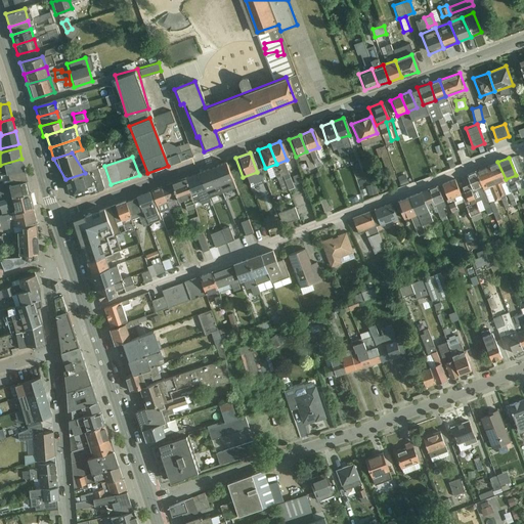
[(7,172),(7,174),(25,171),(22,159),(0,165),(0,171),(1,173),(7,172)]
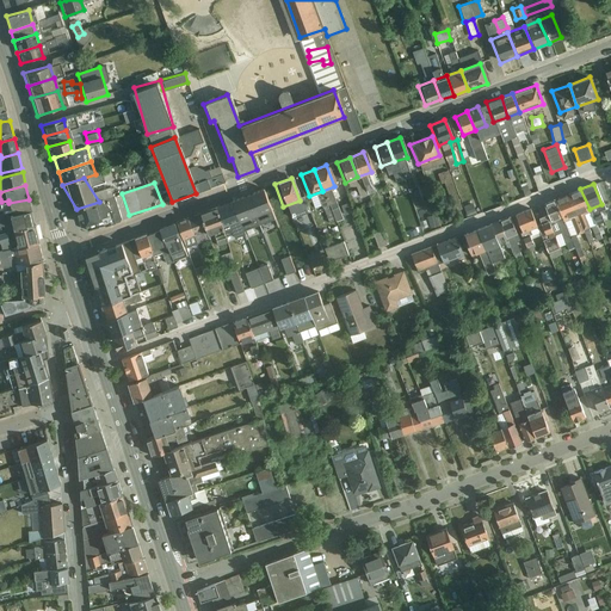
[(590,209),(580,189),(568,195),(576,215),(590,209)]
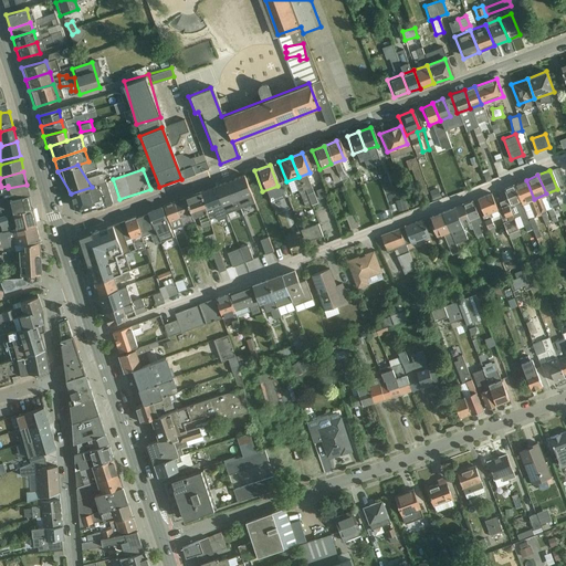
[(523,203),(534,199),(526,180),(514,186),(523,203)]
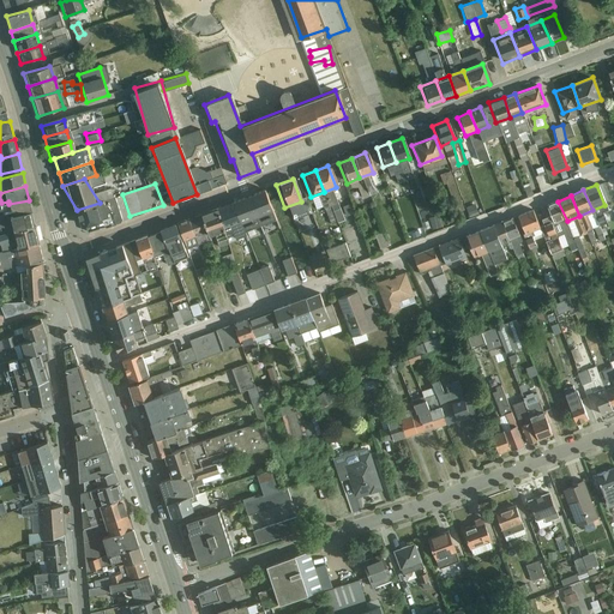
[(100,203),(77,210),(80,224),(85,222),(88,228),(90,230),(95,230),(97,229),(100,226),(98,221),(102,220),(106,228),(124,221),(116,198),(100,203)]
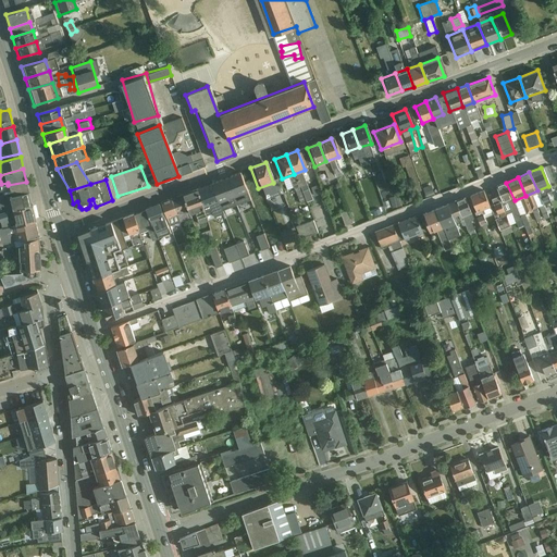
[(0,199),(29,193),(26,182),(8,185),(0,186),(0,199)]
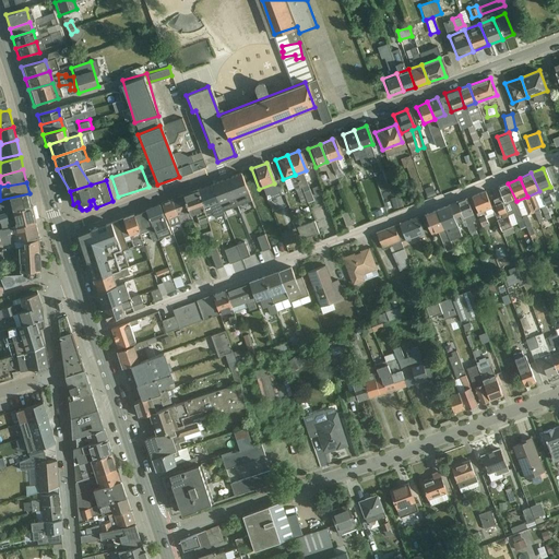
[(516,201),(508,183),(497,188),(506,206),(516,201)]
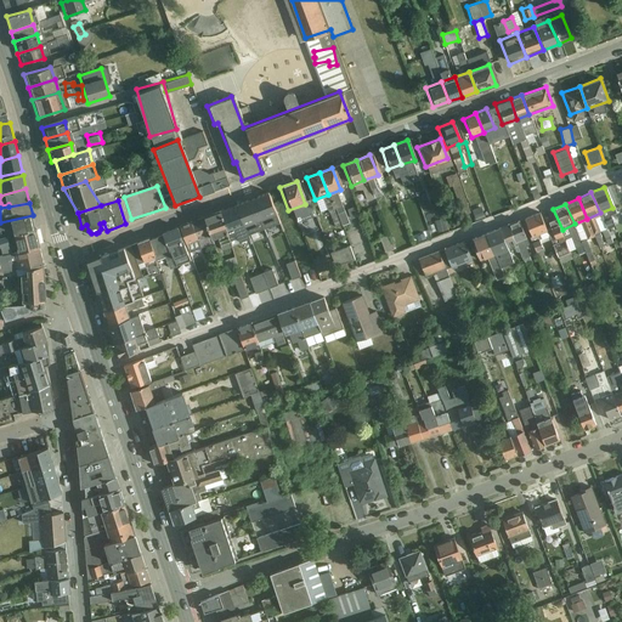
[(208,238),(224,232),(216,213),(201,219),(208,238)]
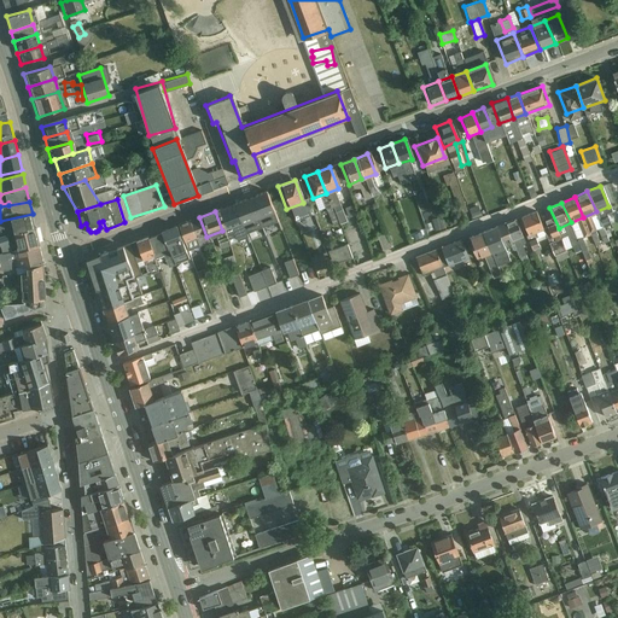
[(528,237),(543,231),(536,213),(520,219),(528,237)]
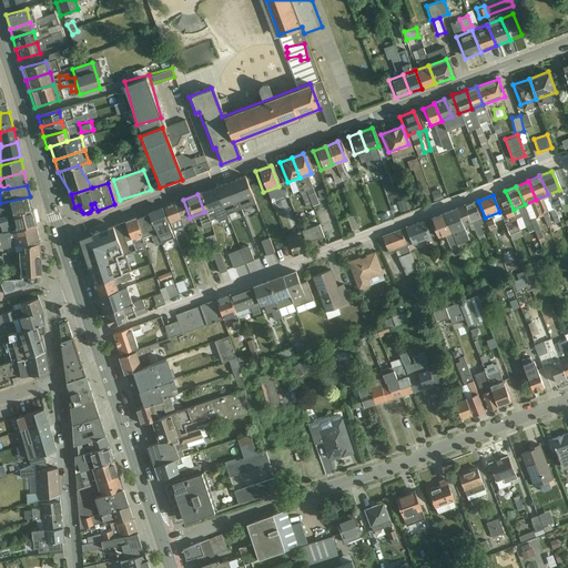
[(7,217),(33,210),(30,196),(0,203),(0,211),(4,210),(7,217)]
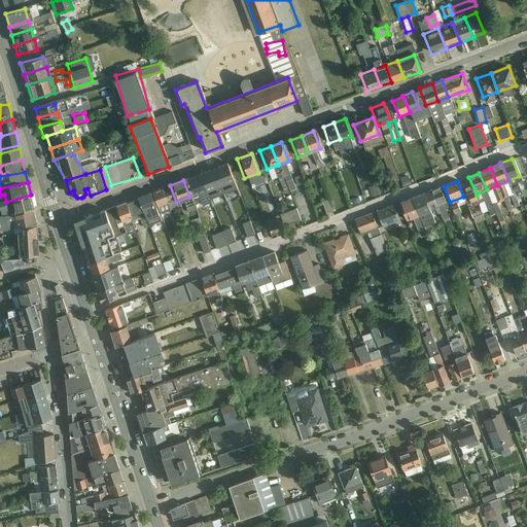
[(366,186),(371,197),(379,194),(375,183),(366,186)]
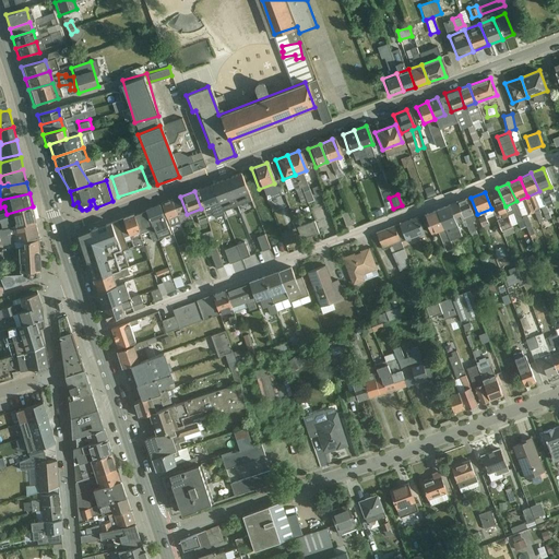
[(187,214),(180,197),(170,200),(177,217),(187,214)]
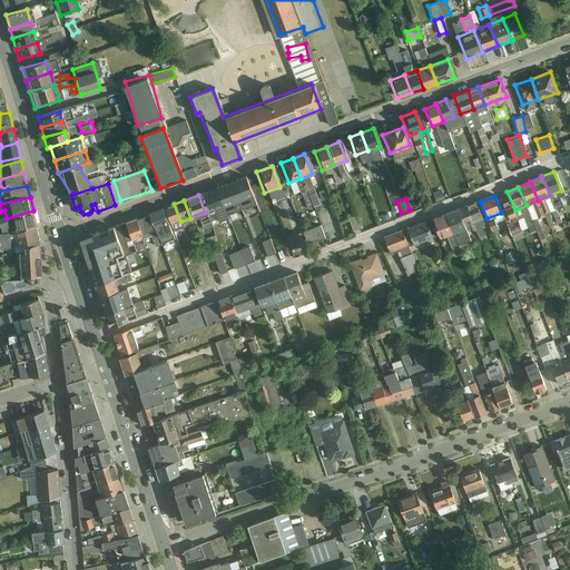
[(509,219),(516,216),(509,200),(502,204),(509,219)]
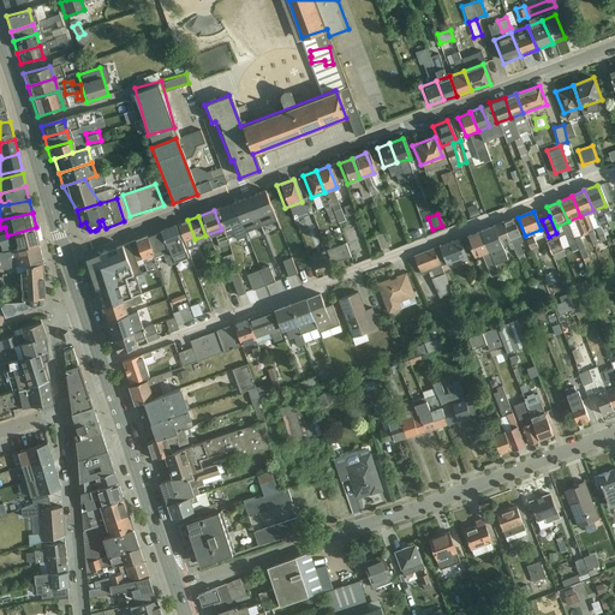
[(509,242),(519,237),(511,219),(501,222),(509,242)]
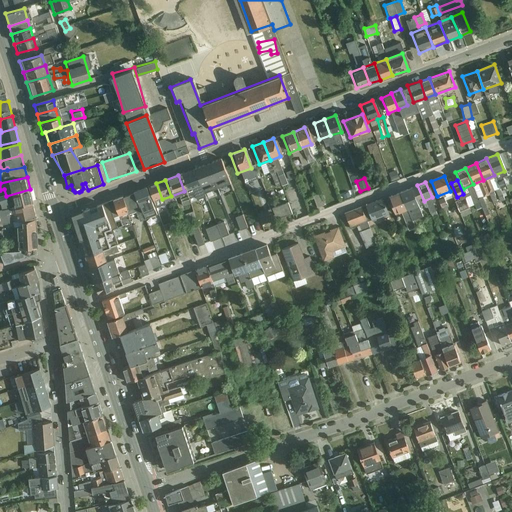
[(154,202),(162,199),(156,183),(148,187),(154,202)]
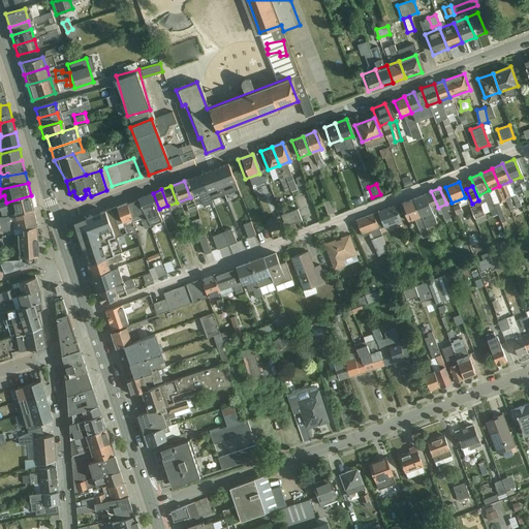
[(438,208),(431,191),(422,195),(429,212),(438,208)]
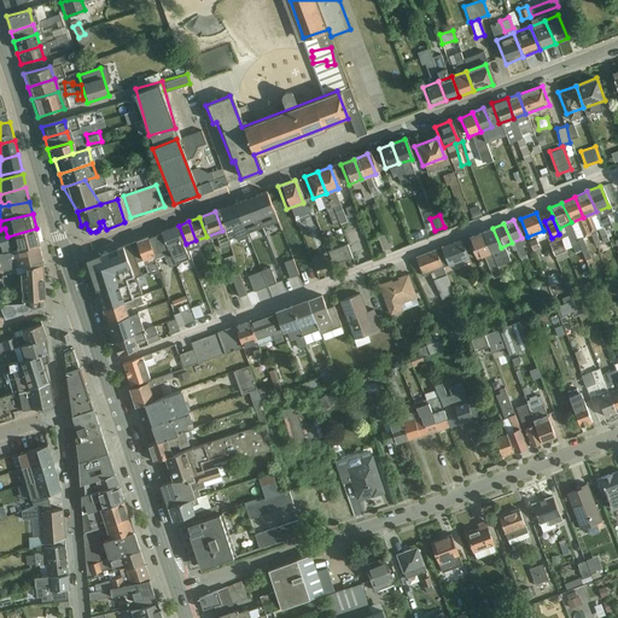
[(175,266),(191,261),(178,227),(163,232),(175,266)]
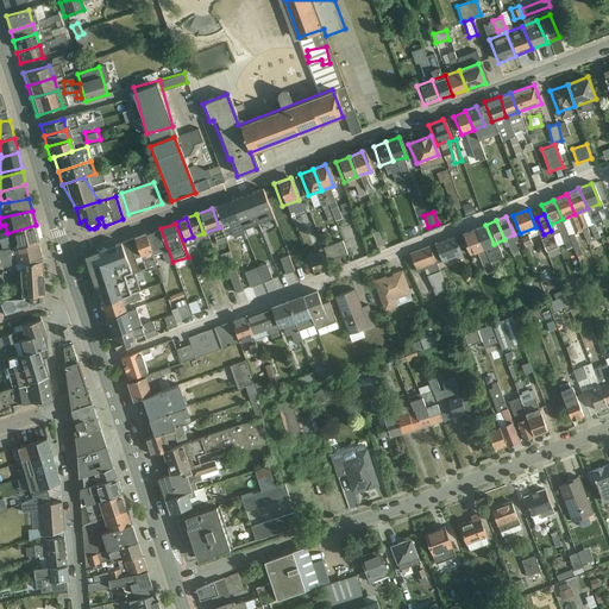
[(19,244),(19,246),(39,242),(36,225),(7,233),(0,234),(0,242),(10,239),(11,245),(19,244)]
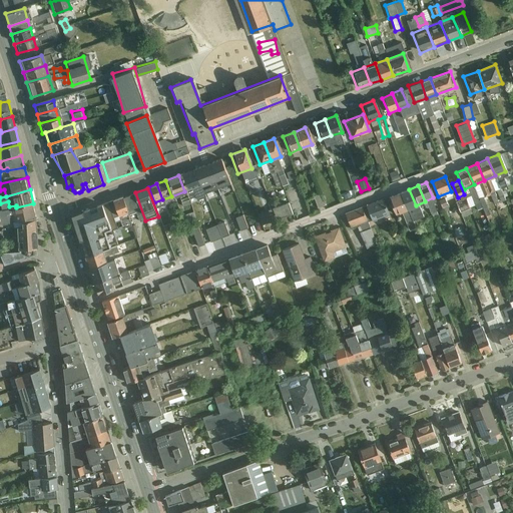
[(405,209),(416,205),(409,189),(398,193),(405,209)]
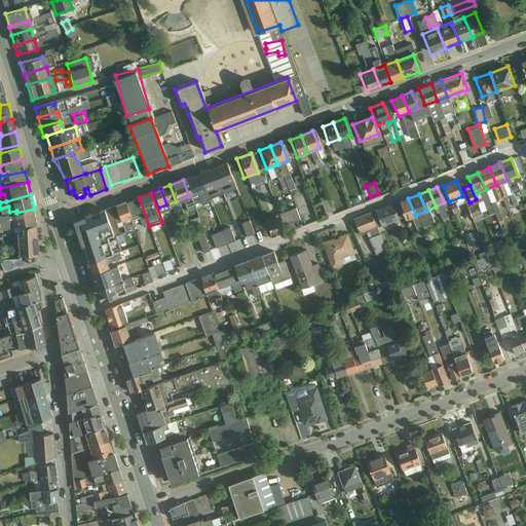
[(149,226),(139,197),(127,201),(134,221),(141,218),(145,228),(149,226)]
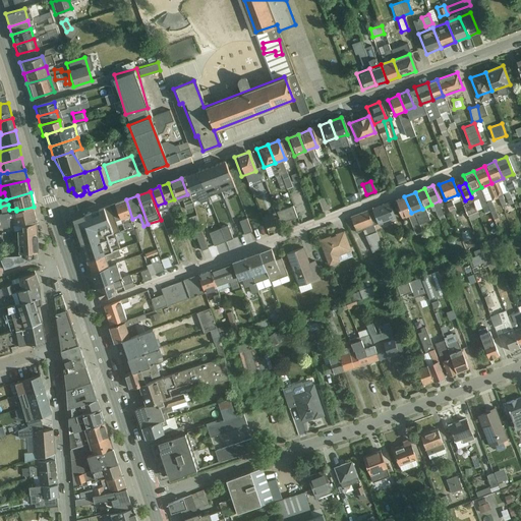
[(411,213),(404,196),(392,201),(399,219),(411,213)]
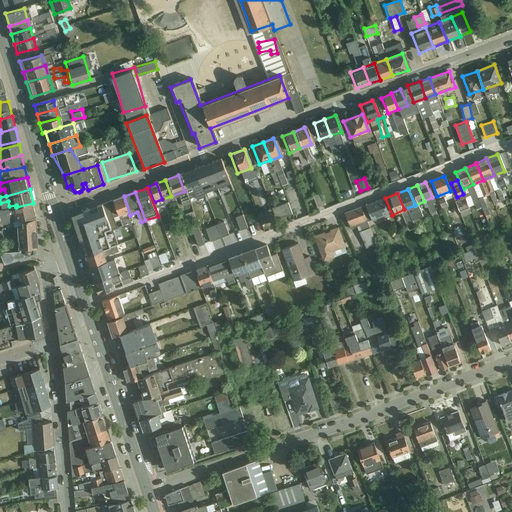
[(133,224),(130,215),(124,196),(108,202),(116,221),(120,219),(123,228),(133,224)]
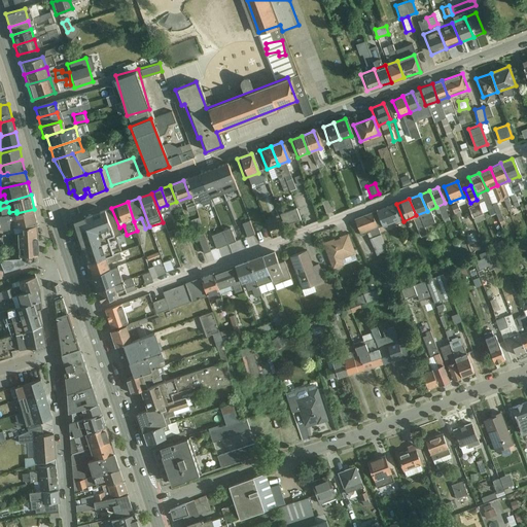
[(382,226),(398,220),(393,206),(376,212),(382,226)]
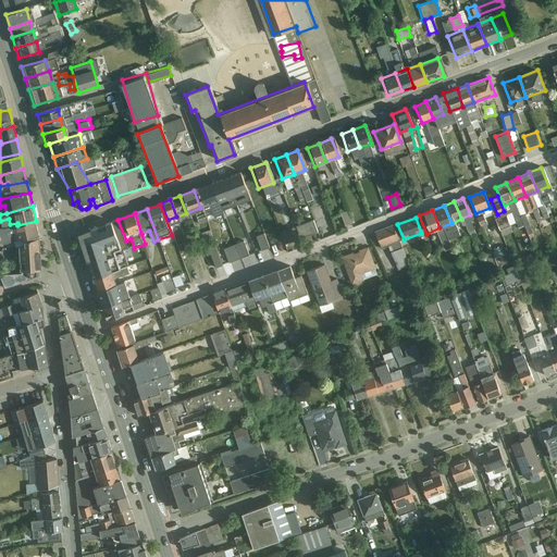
[(78,234),(94,279),(127,267),(121,250),(127,248),(126,240),(118,220),(90,231),(90,230),(78,234)]
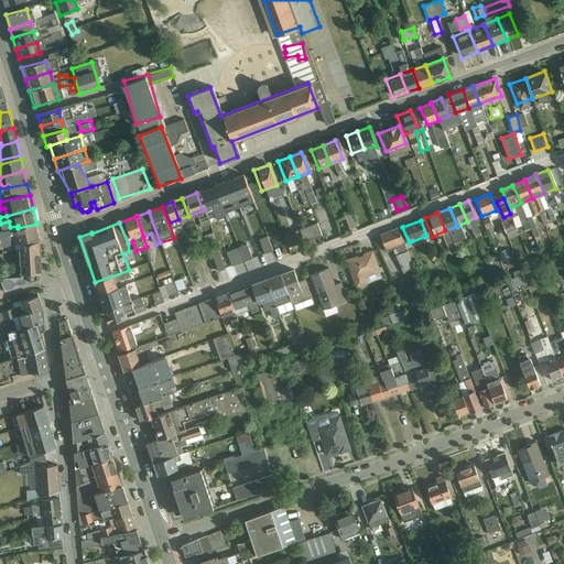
[(25,245),(39,241),(40,241),(36,224),(18,228),(0,232),(0,248),(25,242),(25,245)]
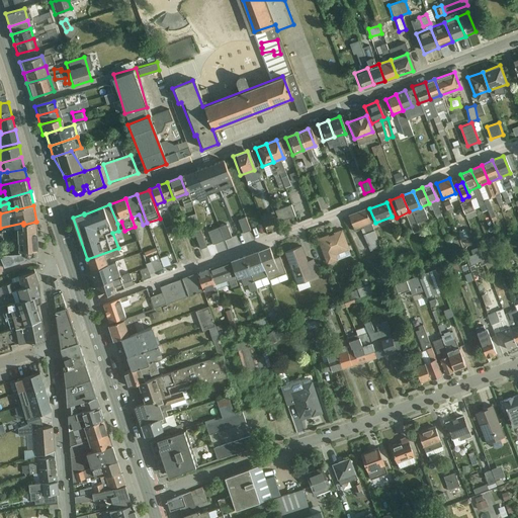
[(277,223),(294,218),(290,205),(273,210),(277,223)]
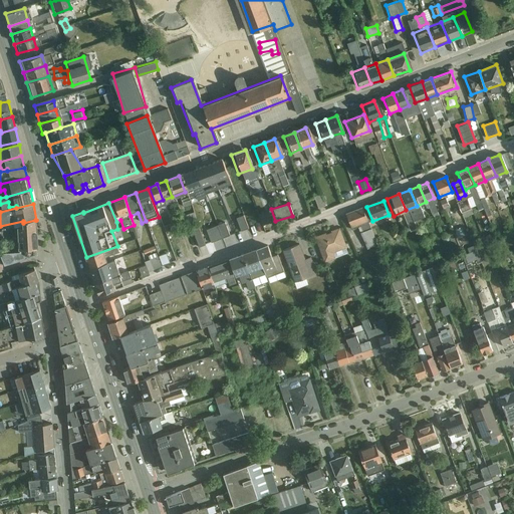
[(351,229),(367,222),(361,209),(345,216),(351,229)]
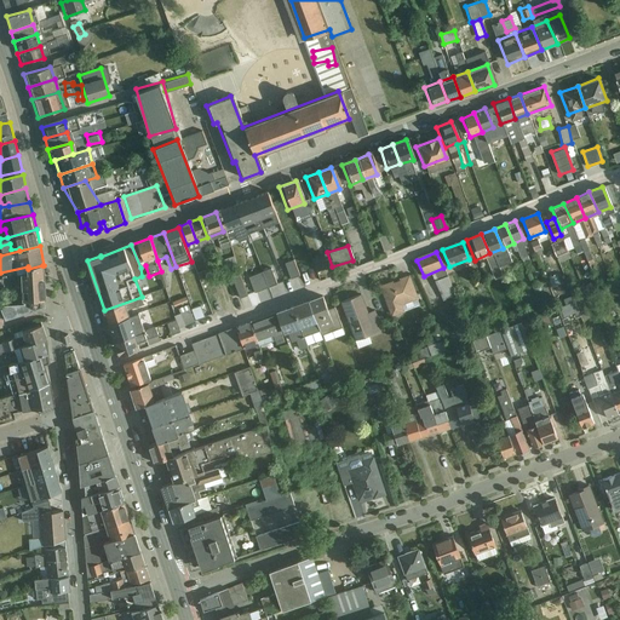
[(328,267),(323,253),(311,257),(316,270),(328,267)]
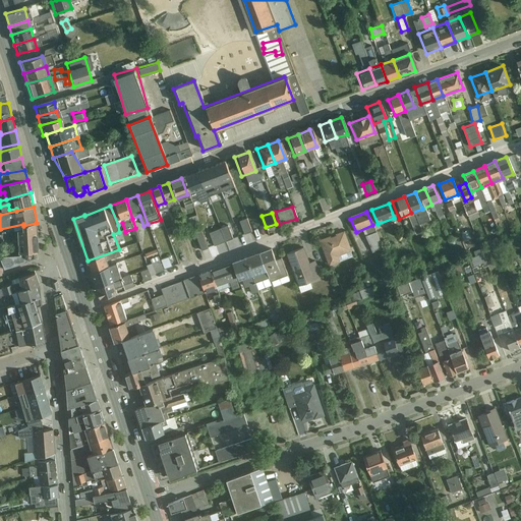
[(239,219),(242,232),(250,230),(247,217),(239,219)]
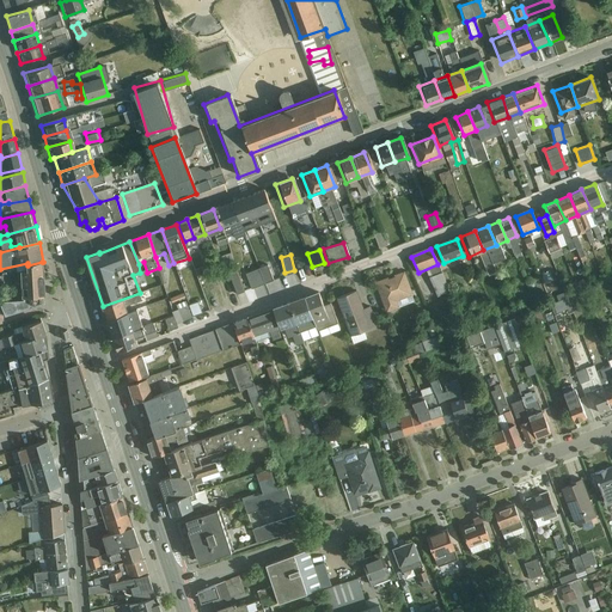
[(22,271),(22,283),(44,283),(43,267),(42,262),(28,265),(29,270),(22,271)]
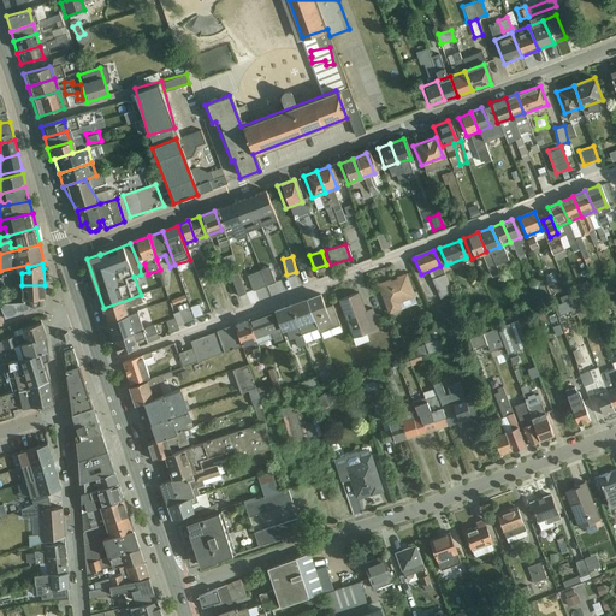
[(247,272),(250,288),(273,283),(270,266),(247,272)]
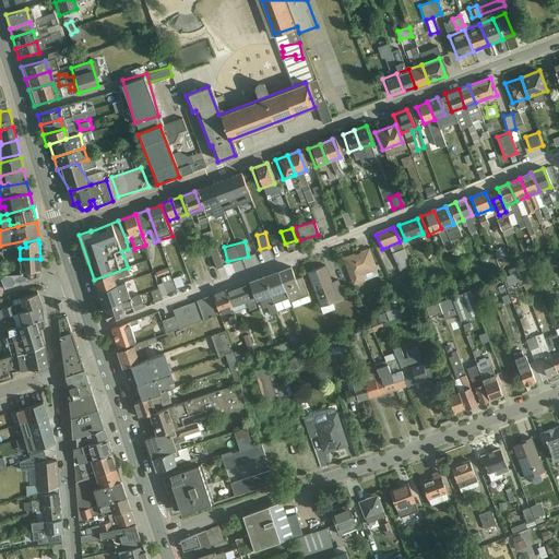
[(215,245),(207,248),(215,268),(223,264),(215,245)]
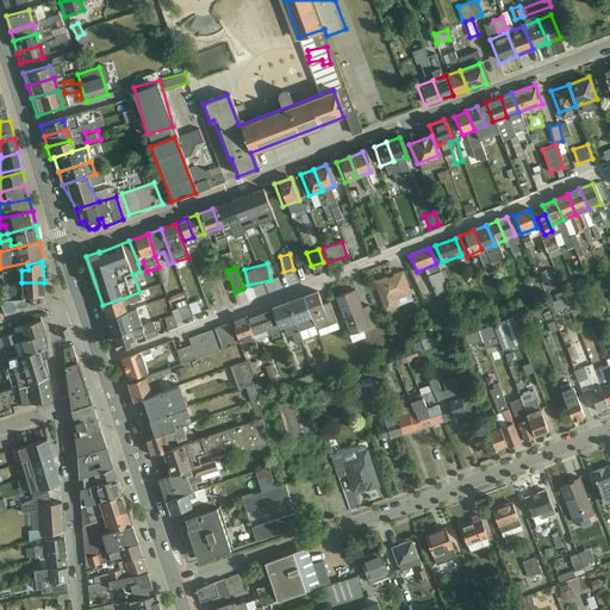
[(434,292),(446,290),(442,271),(430,273),(434,292)]
